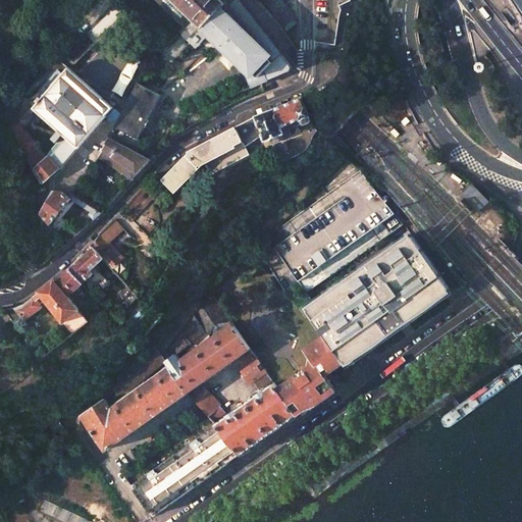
[(124,4),(120,0),(119,0),(95,23),(88,32),(94,38),(122,10),(124,4)]
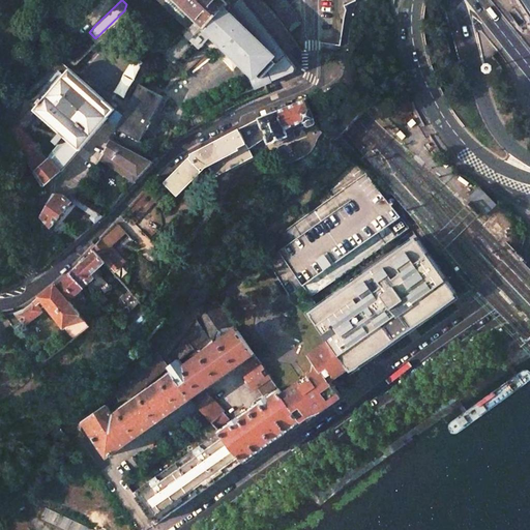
[(176,0),(196,19),(188,27),(198,36),(206,27),(252,69),(253,68),(262,77),(260,79),(264,84),(275,80),(295,71),(296,67),(254,16),(242,0),(231,0),(227,5),(225,3),(217,11),(206,0),(176,0)]
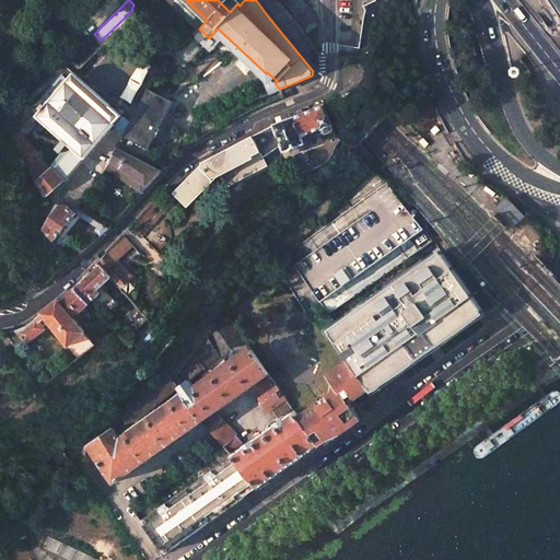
[(315,18),(301,0),(281,0),(302,26),(307,33),(318,25),(313,18),(315,18)]
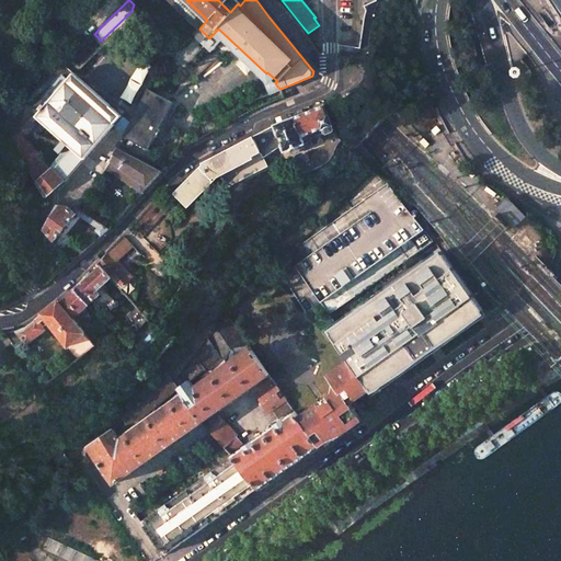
[(279,89),(275,83),(277,81),(267,72),(266,73),(263,75),(272,93),(279,89)]
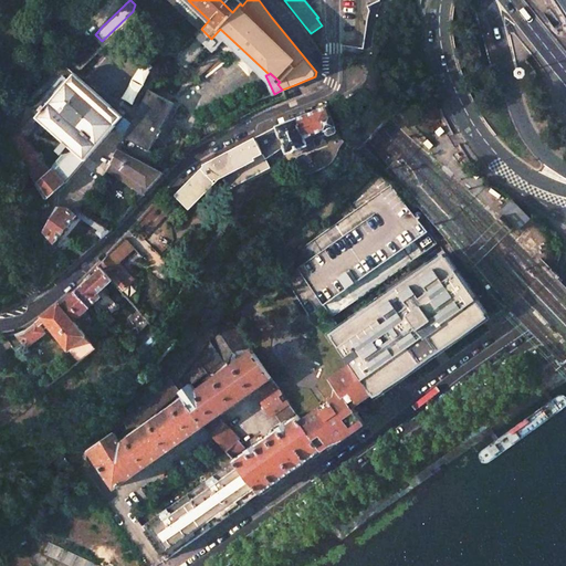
[(122,117),(122,116),(74,75),(67,83),(64,81),(48,100),(50,102),(38,117),(73,148),(53,169),(21,136),(17,129),(6,138),(46,199),(65,182),(115,125),(117,127),(124,119),(122,117)]
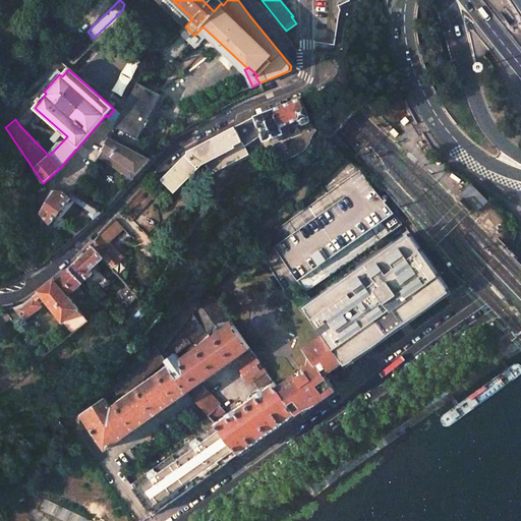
[(162,94),(139,81),(127,106),(150,117),(162,94)]
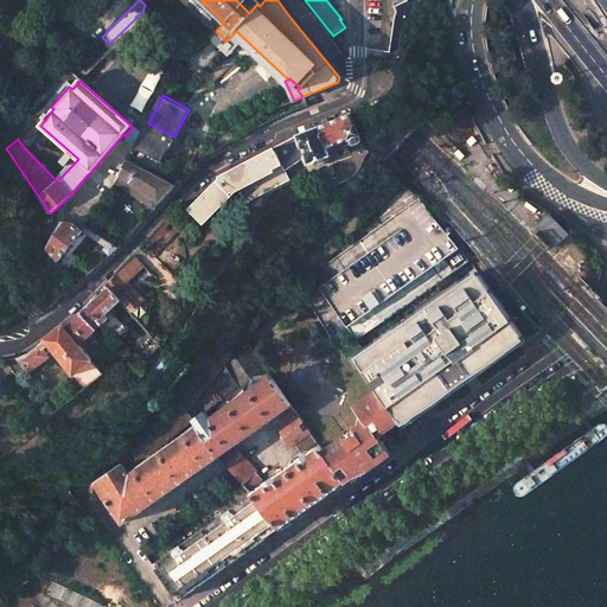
[(389,100),(382,104),(387,112),(394,107),(389,100)]
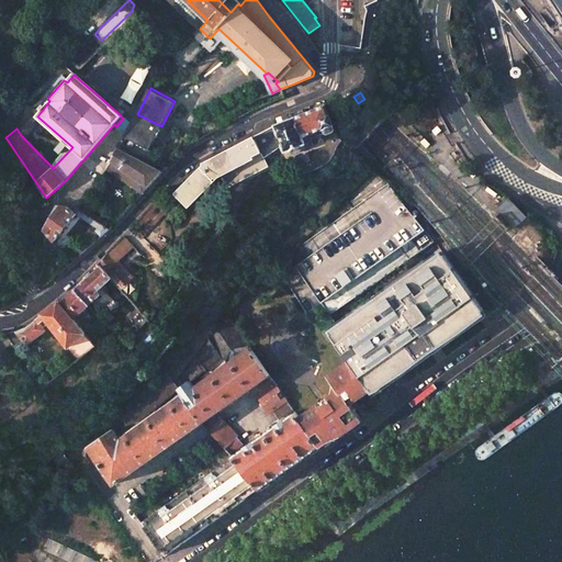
[(7,100),(1,104),(9,113),(19,104),(15,100),(11,101),(7,100)]
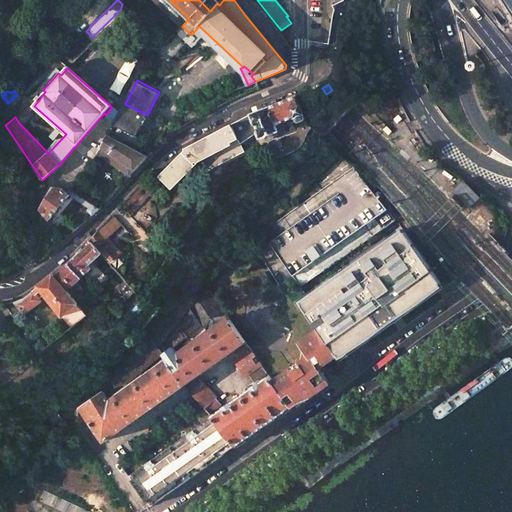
[(184,150),(159,176),(170,188),(197,160),(201,159),(207,170),(245,151),(239,139),(257,132),(260,138),(263,137),(264,140),(266,141),(275,137),(276,135),(274,133),(278,131),(276,125),(294,118),(296,122),(298,123),(304,120),(305,118),(295,93),(286,96),(288,99),(268,107),(266,102),(264,103),(262,104),(264,109),(250,114),(184,149),(184,150)]
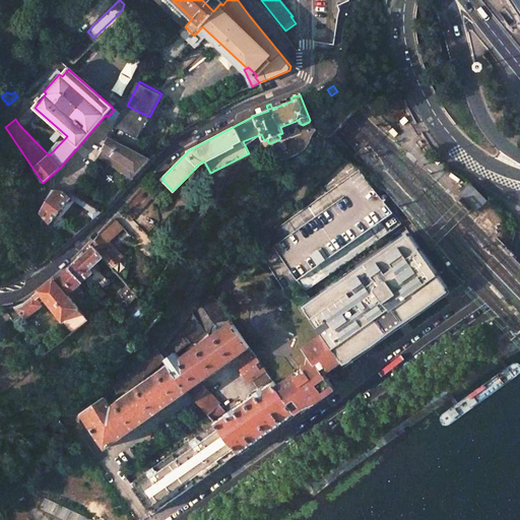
[(149,117),(127,106),(123,114),(130,118),(122,128),(137,136),(143,124),(145,125),(149,117)]
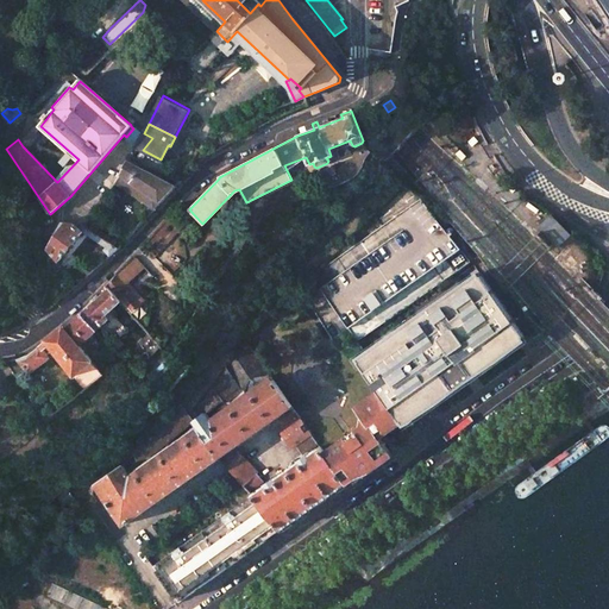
[(152,138),(144,133),(136,146),(143,150),(152,138)]
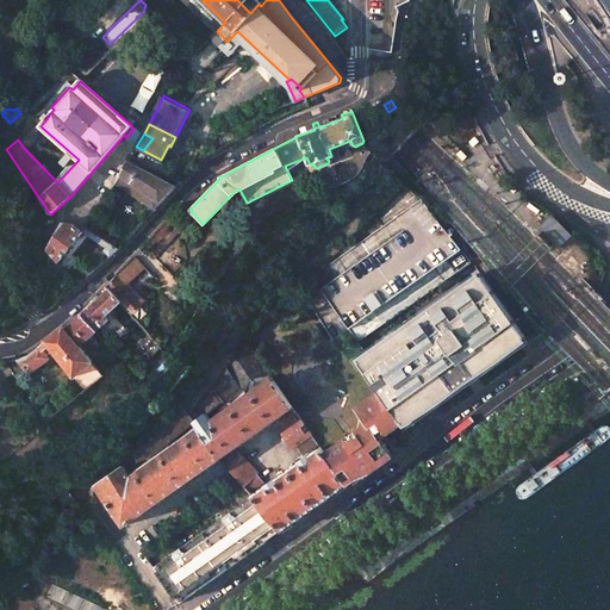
[(474,134),(461,147),(467,151),(479,139),(474,134)]
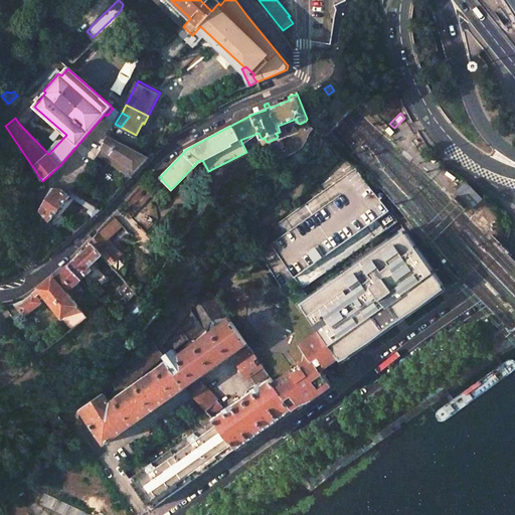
[(142,165),(149,159),(107,136),(101,148),(98,154),(131,177),(142,165)]
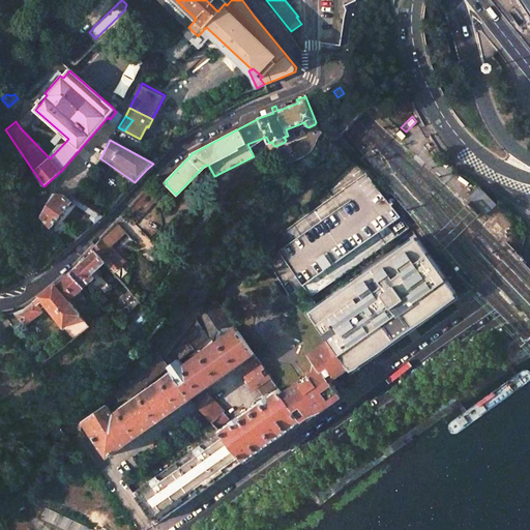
[(290,243),(278,252),(312,297),(321,290),(409,228),(375,184),(366,173),(344,189),(351,200),(290,243)]
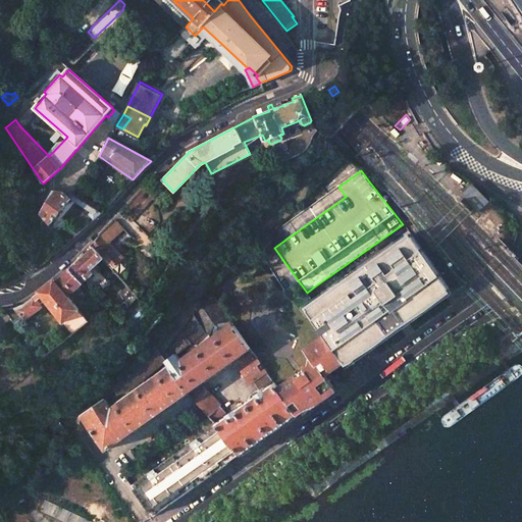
[(455,195),(472,212),(485,200),(468,183),(455,195)]
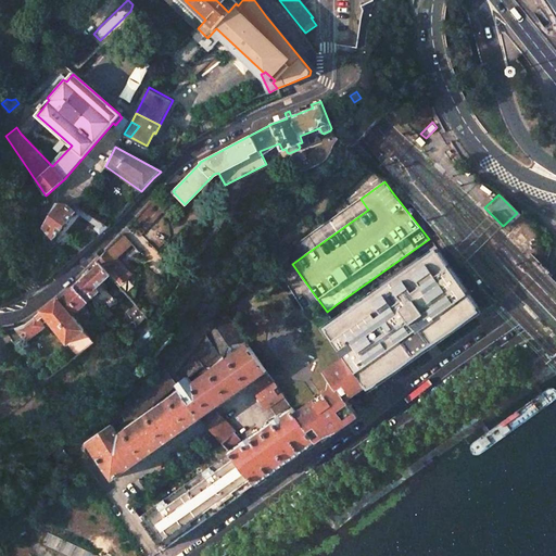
[(77,206),(58,203),(43,228),(43,250),(52,238),(53,239),(80,209),(77,206)]
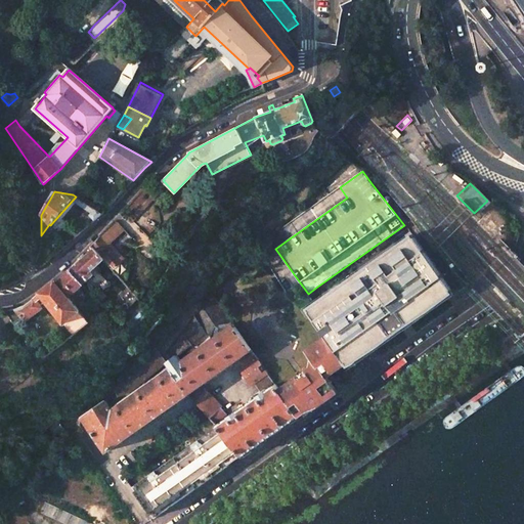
[(81,195),(78,199),(102,215),(105,211),(81,195)]
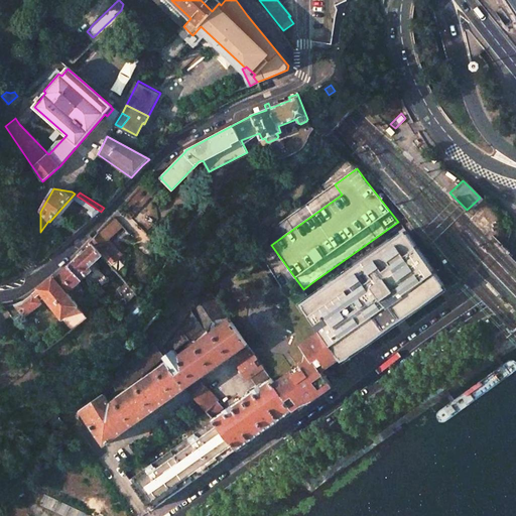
[(103,228),(109,234),(103,240),(119,258),(122,256),(108,241),(122,227),(112,217),(103,228)]
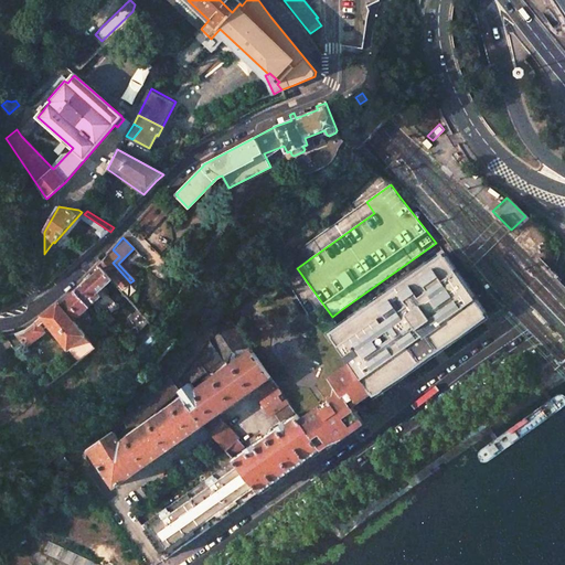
[(490,317),(445,253),(330,336),(344,355),(351,364),(371,393),(373,396),(374,398),(490,317)]
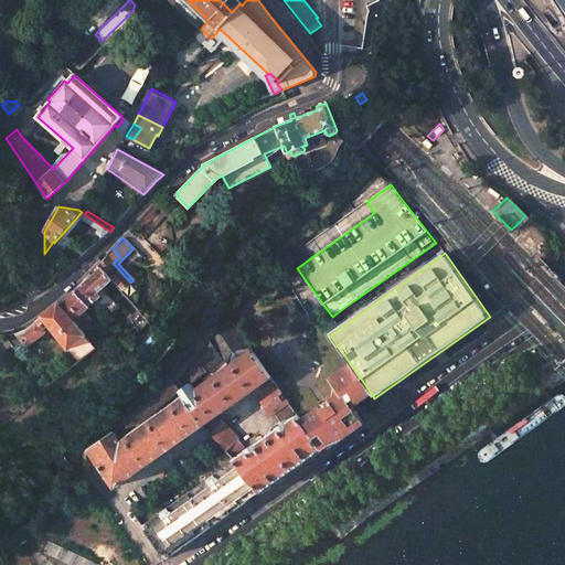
[(100,268),(112,280),(121,291),(130,283),(113,263),(106,256),(97,265),(100,268)]
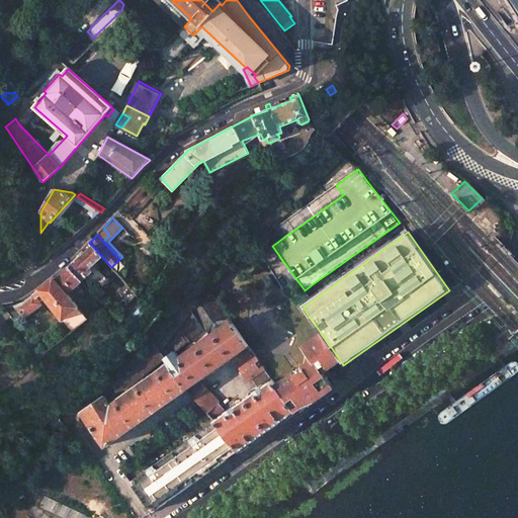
[(81,256),(69,267),(81,281),(92,271),(89,268),(102,257),(92,246),(81,256)]
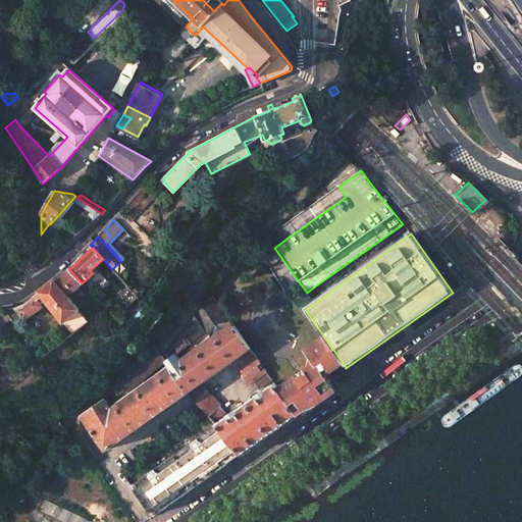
[(17,268),(2,274),(5,283),(20,278),(17,268)]
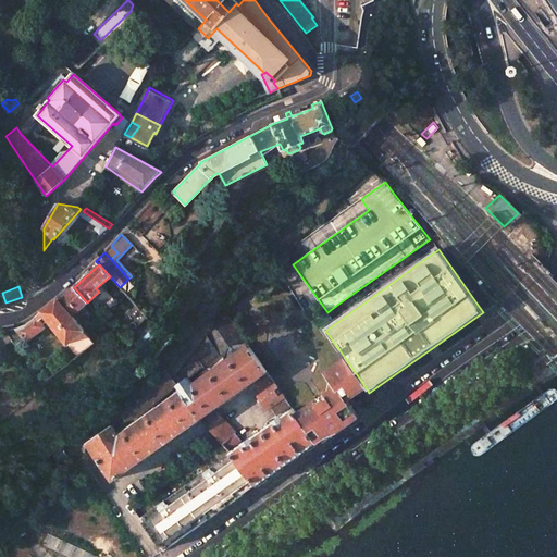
[(14,327),(4,330),(13,342),(15,346),(24,339),(25,343),(45,327),(44,325),(49,321),(67,344),(84,331),(72,316),(87,302),(74,287),(66,294),(59,300),(57,299),(23,324),(14,327)]
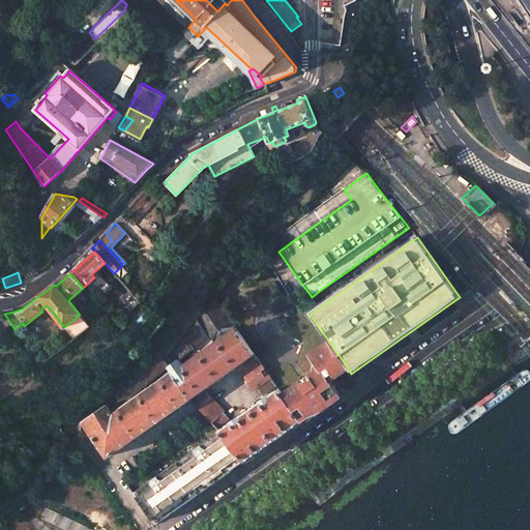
[(480,295),(474,288),(465,295),(470,303),(474,300),(480,295)]
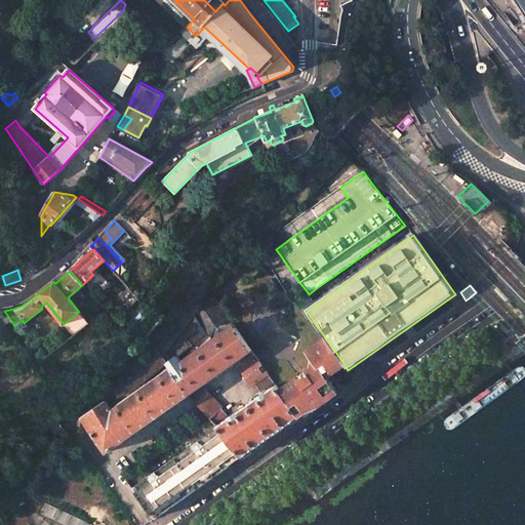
[(177,356),(167,364),(173,372),(172,373),(189,395),(248,352),(250,356),(240,362),(246,370),(244,372),(252,385),(254,384),(260,391),(274,381),(212,294),(195,308),(194,322),(191,329),(184,334),(193,348),(183,356),(183,357),(185,359),(182,362),(177,356)]
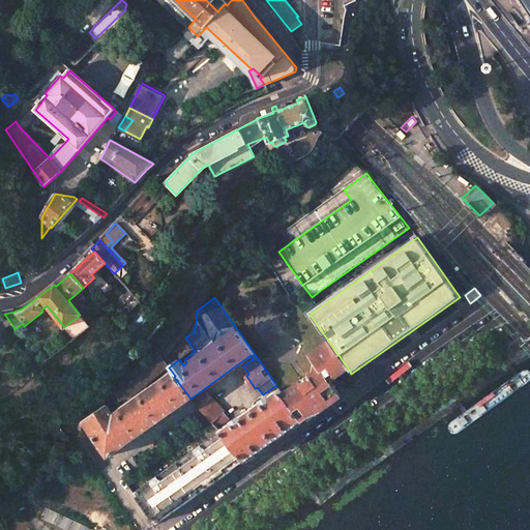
[(180,308),(165,322),(167,325),(163,328),(166,331),(184,314),(180,308)]
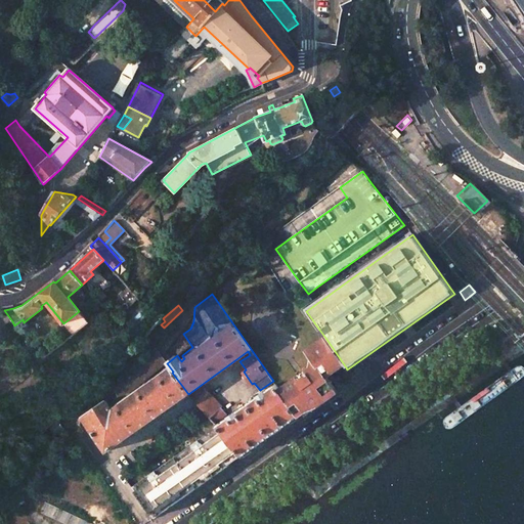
[(311,366),(278,390),(298,417),(336,390),(326,377),(344,364),(325,338),(307,350),(312,358),(311,366)]
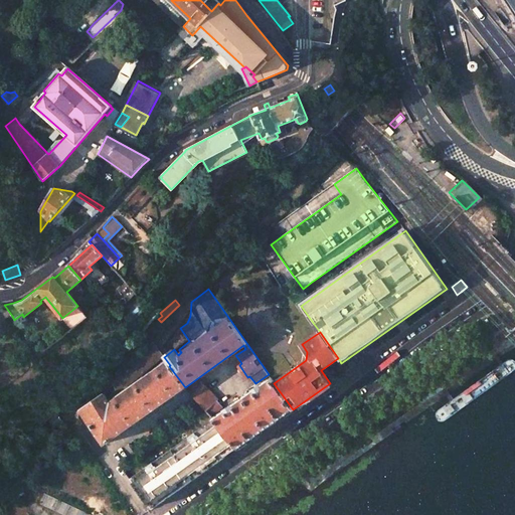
[(104,394),(81,409),(89,421),(105,444),(175,394),(185,387),(169,366),(170,365),(164,357),(153,344),(110,381),(101,388),(103,391),(105,391),(113,385),(116,390),(106,397),(104,394)]
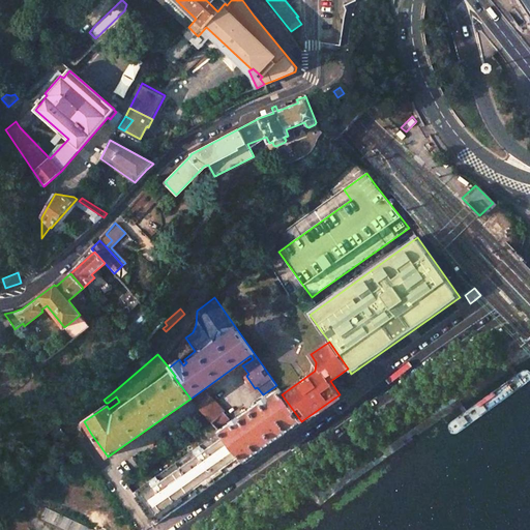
[(357,373),(361,370),(358,366),(350,372),(351,374),(353,376),(357,373)]
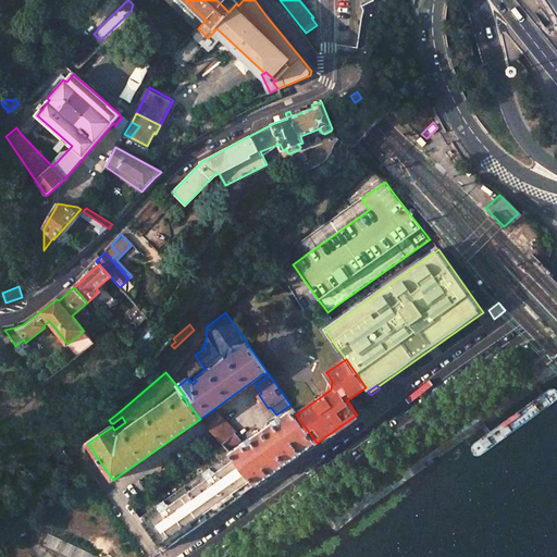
[(552,387),(548,388),(472,445),(471,449),(471,454),(473,456),(477,458),(481,457),(556,400),(556,388),(552,387)]
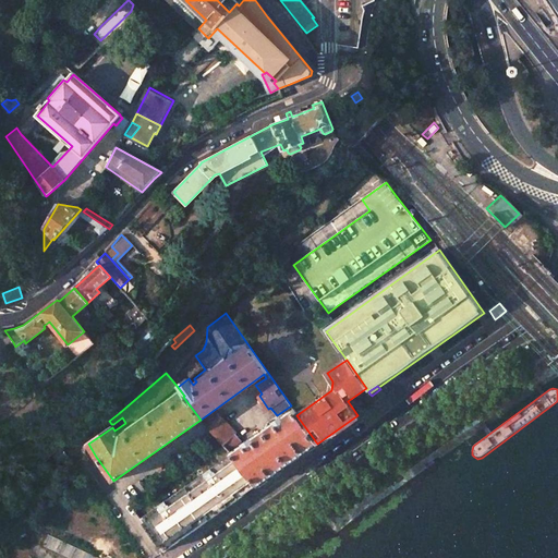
[(293,409),(231,453),(238,460),(258,486),(289,464),(314,447),(317,444),(296,415),(293,409)]
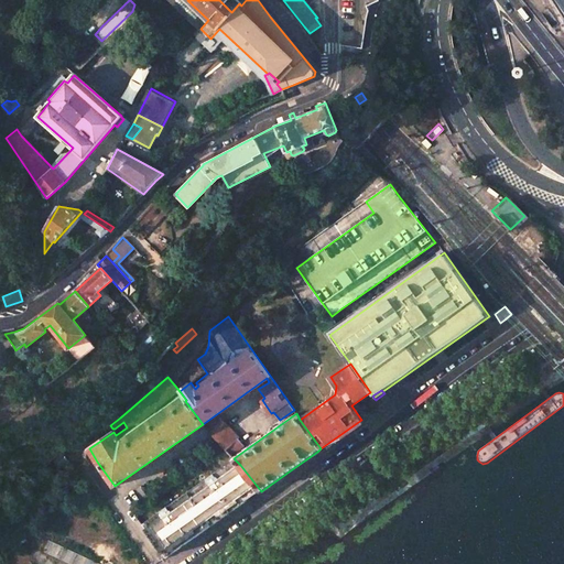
[(219,418),(206,429),(212,433),(221,444),(231,455),(243,446),(238,438),(239,438),(219,418)]
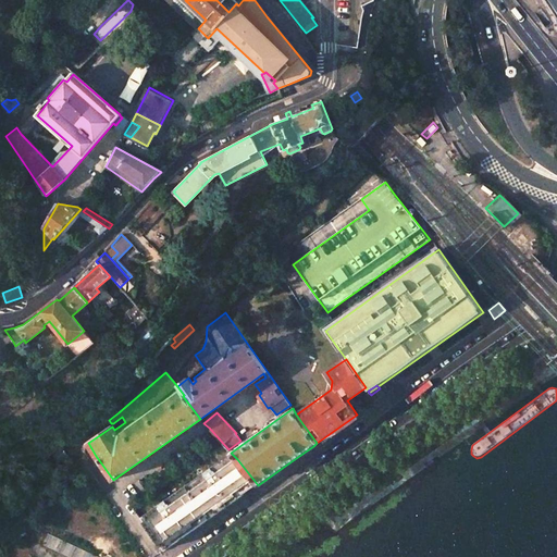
[(61,447),(51,454),(58,463),(61,461),(65,468),(72,462),(61,447)]
